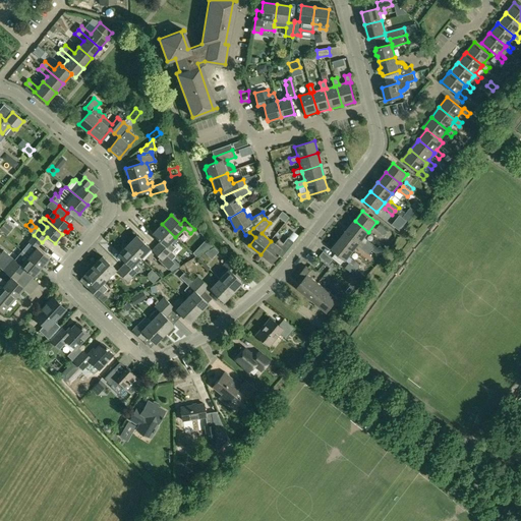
[(355,221),(347,230),(361,241),(362,240),(364,237),(368,232),(355,221)]
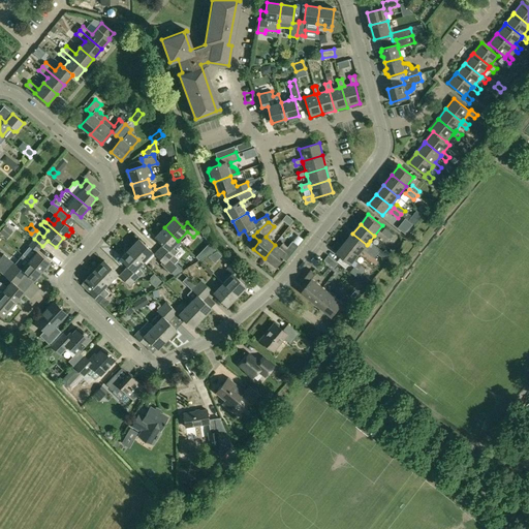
[(5,225),(0,231),(7,238),(12,231),(5,225)]
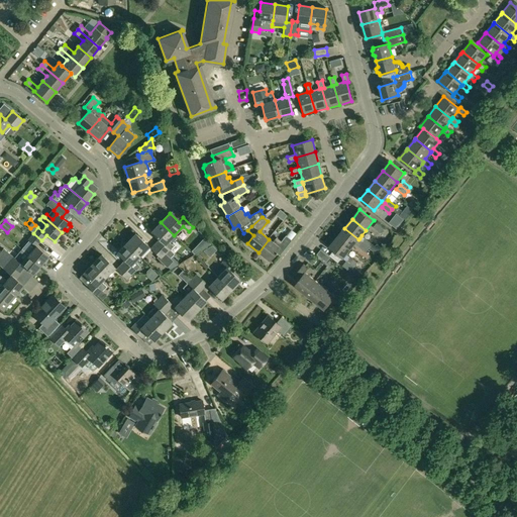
[(161,222),(151,232),(161,240),(156,245),(166,254),(170,259),(174,254),(170,250),(171,249),(173,246),(168,241),(174,235),(161,222)]
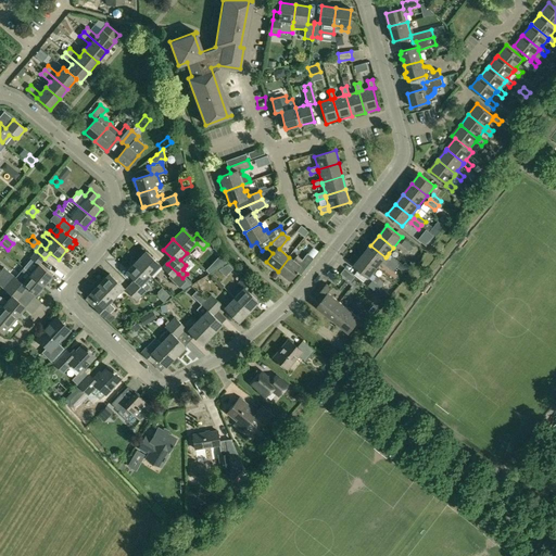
[(405,240),(402,244),(409,251),(414,247),(405,240)]
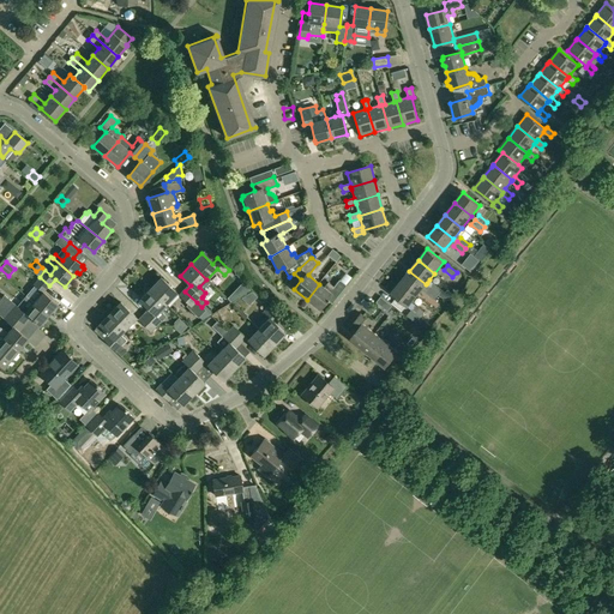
[(409,271),(401,282),(416,296),(422,289),(426,284),(409,271)]
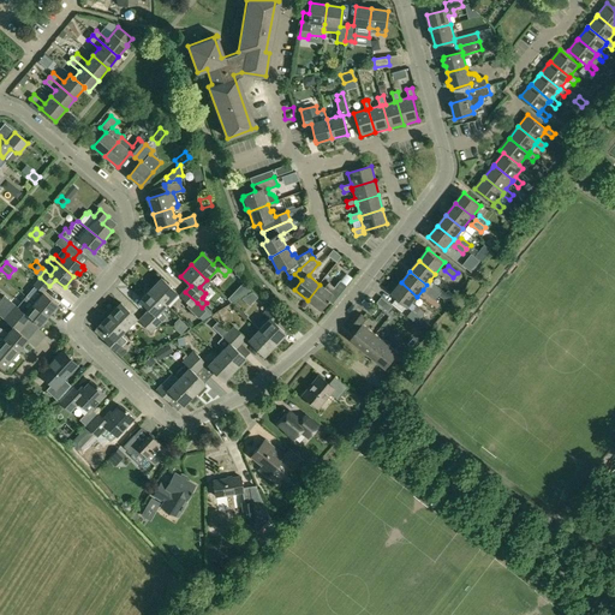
[(40,278),(34,285),(42,293),(49,286),(40,278)]
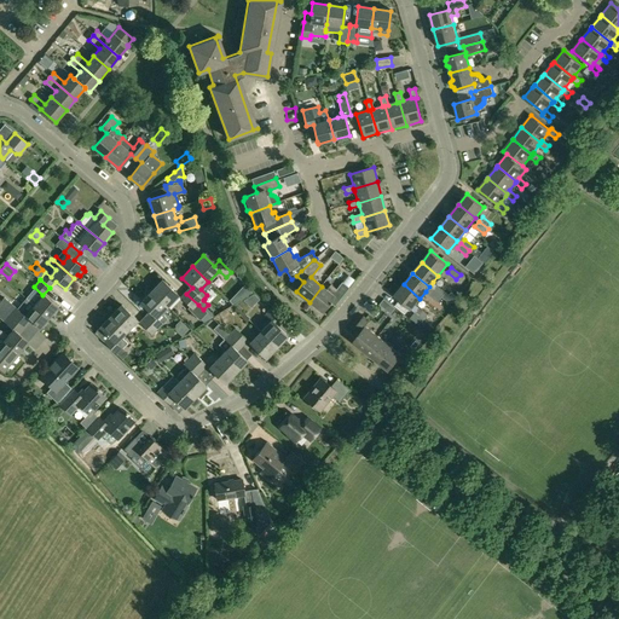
[(162,281),(151,291),(167,307),(178,296),(162,281)]
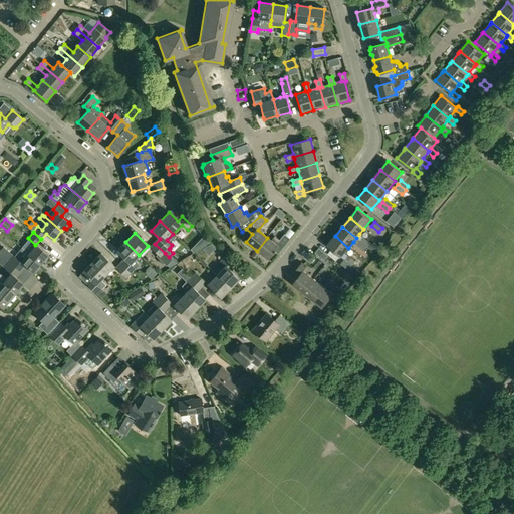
[(267,238),(257,251),(267,259),(273,251),(278,254),(290,239),(284,235),(279,240),(274,236),(271,241),(267,238)]
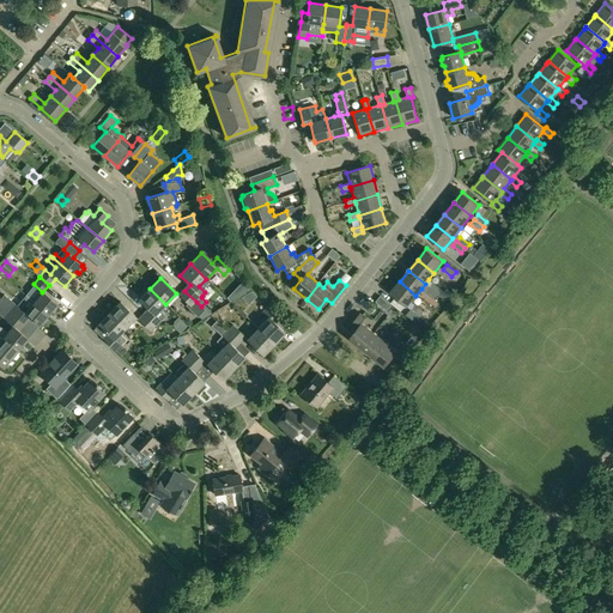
[(400,281),(390,293),(407,307),(411,302),(416,296),(400,281)]
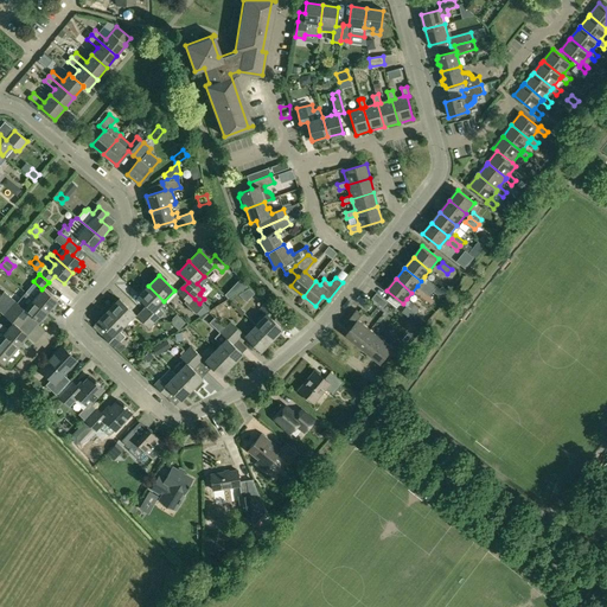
[(429,280),(425,285),(434,292),(438,287),(429,280)]
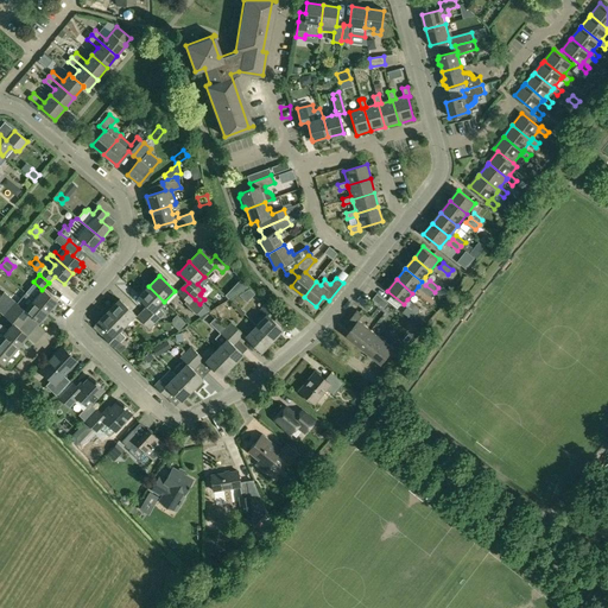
[(235,285),(226,295),(229,298),(241,291),(235,285)]
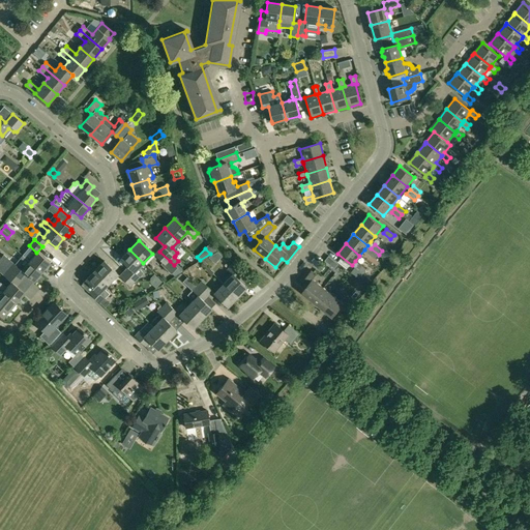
[(371,248),(367,253),(375,259),(379,255),(371,248)]
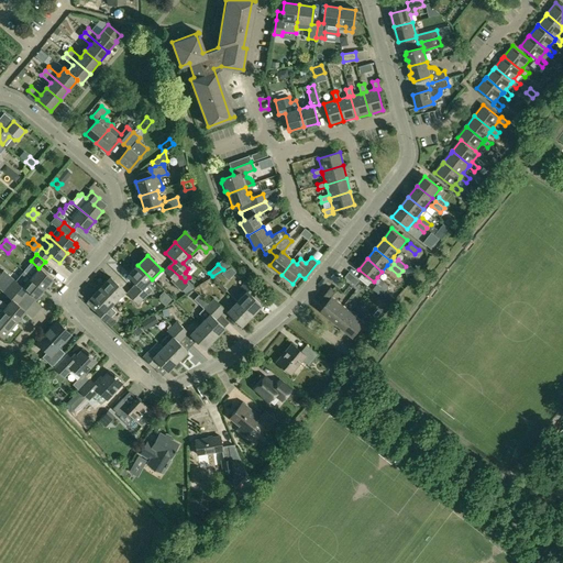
[(138,265),(128,276),(138,285),(133,290),(143,300),(147,296),(152,290),(146,285),(152,279),(138,265)]
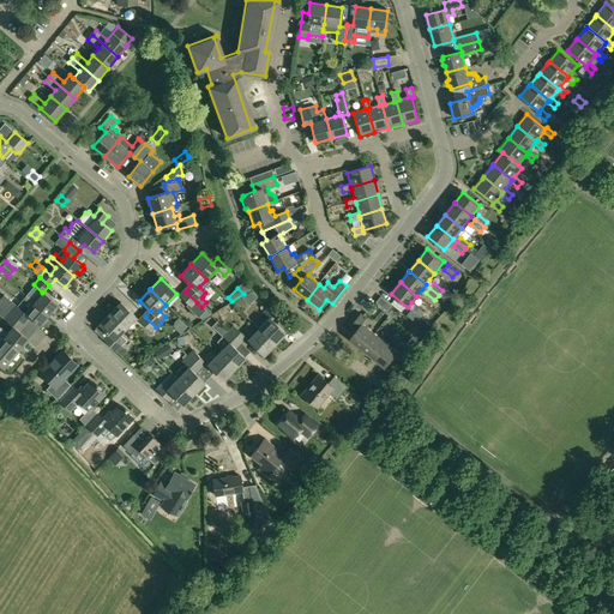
[(185,292),(180,298),(188,305),(191,308),(197,302),(185,292)]
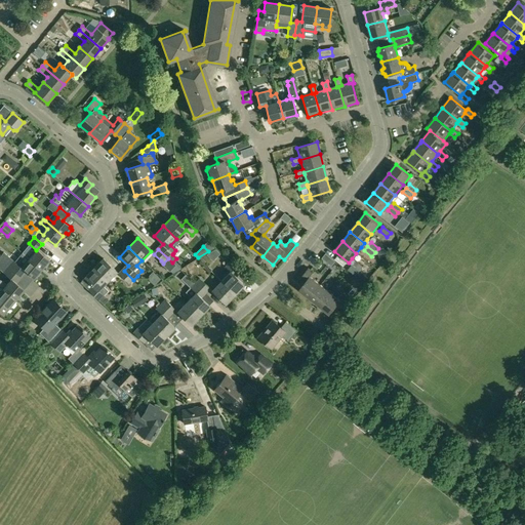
[(38,250),(30,259),(42,270),(50,260),(38,250)]
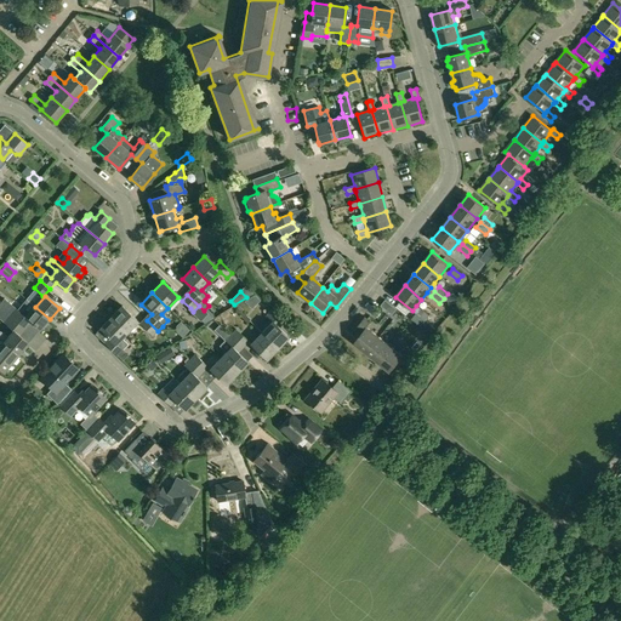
[(385,300),(381,306),(392,315),(397,309),(385,300)]
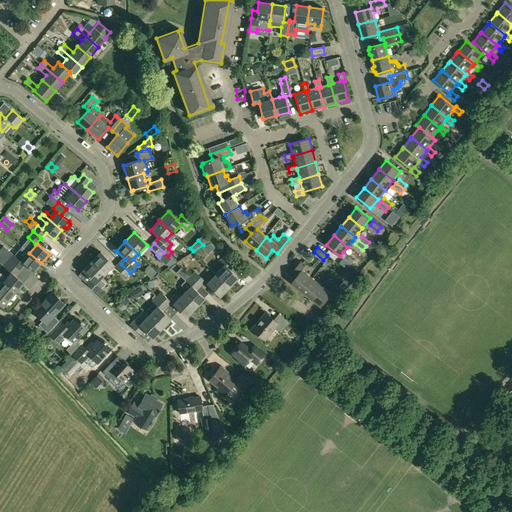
[(157,254),(155,255),(165,265),(171,259),(168,256),(164,252),(159,257),(157,254)]
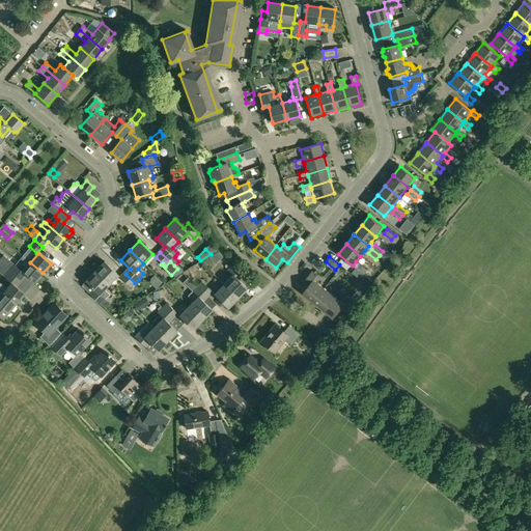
[(12,262),(7,269),(22,281),(27,275),(35,282),(43,273),(30,262),(23,272),(12,262)]
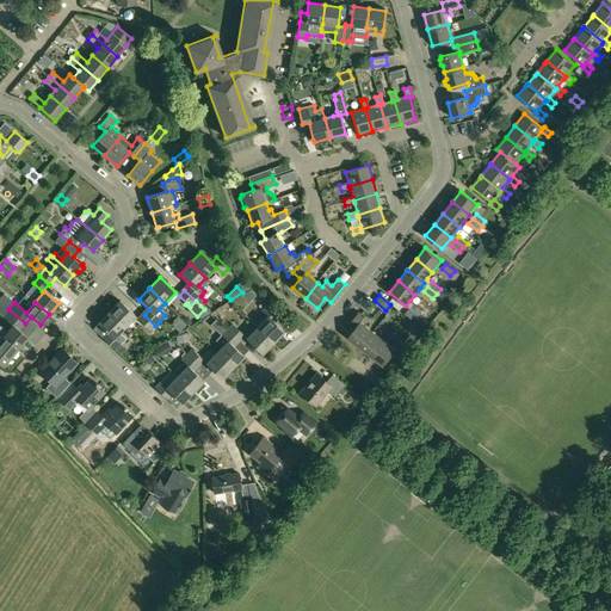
[(119,302),(109,313),(125,327),(135,316),(119,302)]
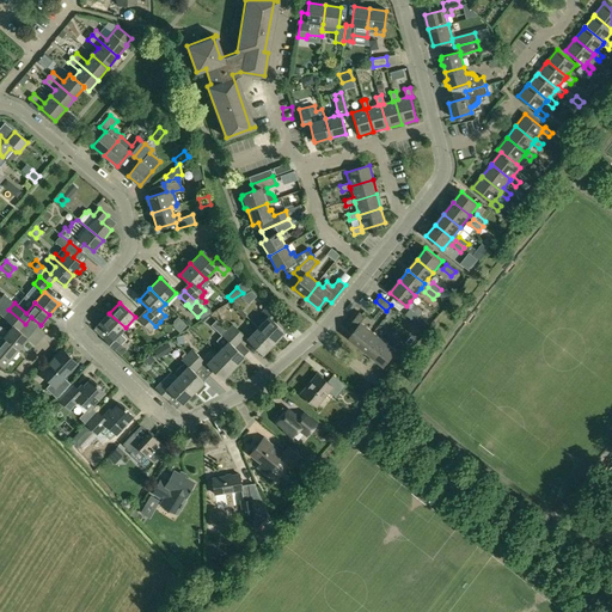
[(269,317),(258,329),(274,343),(285,332),(274,322),(280,317),(268,305),(262,311),(269,317)]
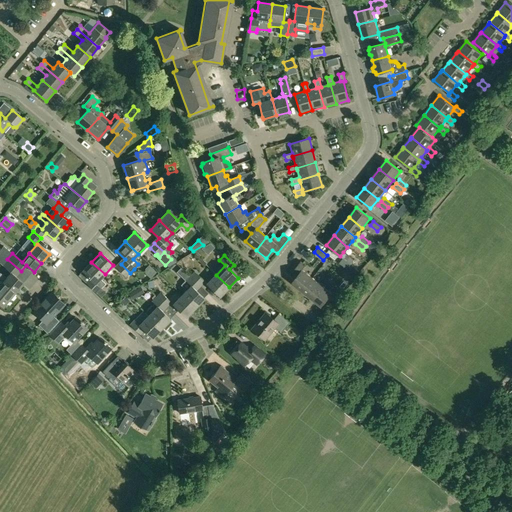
[(347,255),(343,259),(351,265),(354,260),(347,255)]
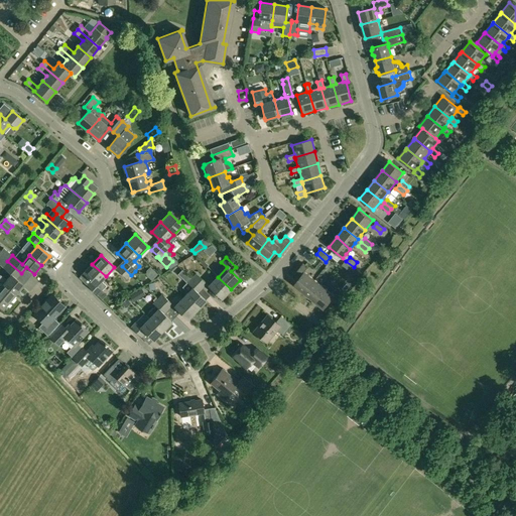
[(0,275),(0,280),(5,284),(16,294),(23,285),(16,279),(21,273),(7,261),(2,267),(12,275),(7,281),(0,275)]
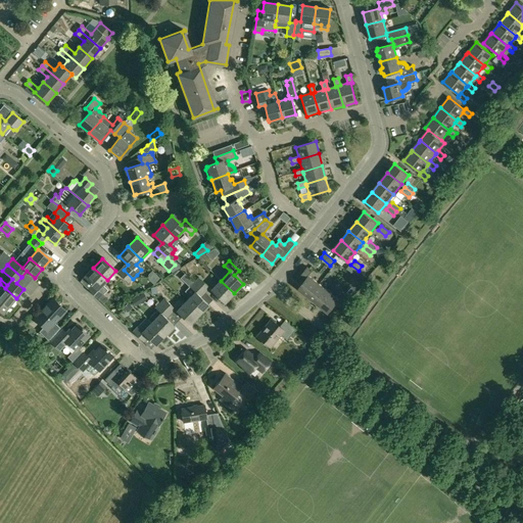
[(93,268),(84,277),(94,286),(89,290),(99,300),(103,295),(108,290),(102,285),(107,280),(93,268)]
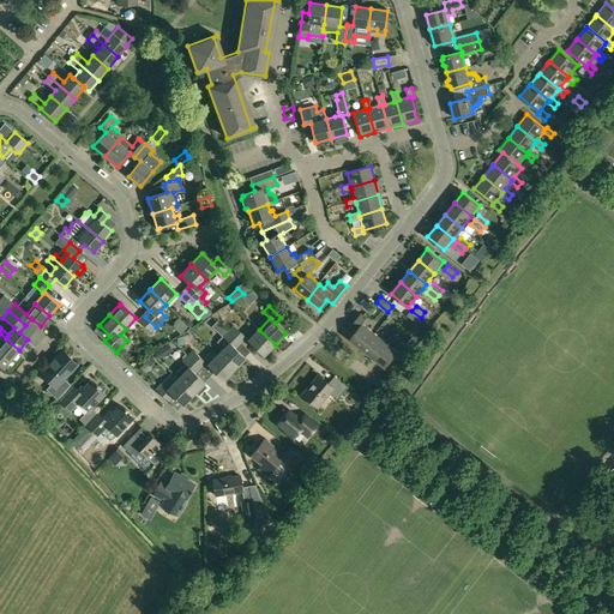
[(357,330),(350,339),(374,359),(386,343),(362,324),(366,319),(360,314),(351,325),(357,330)]
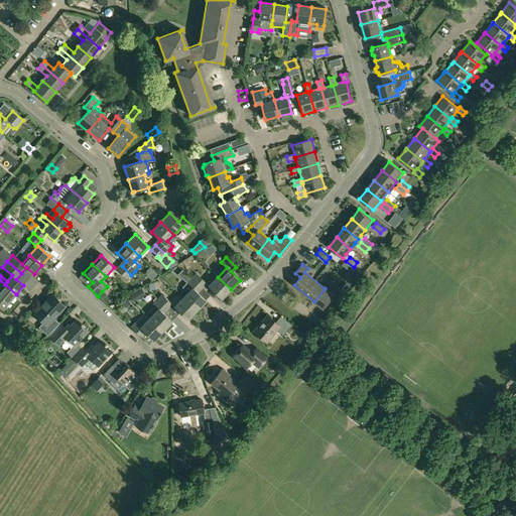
[(122,266),(117,271),(127,280),(131,275),(122,266)]
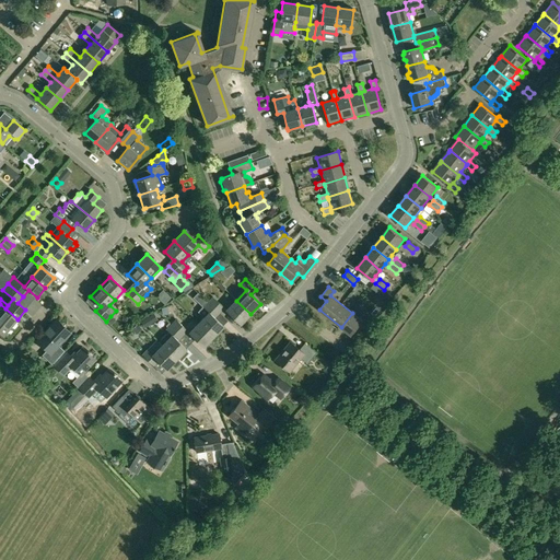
[(163,290),(160,293),(167,302),(172,298),(163,290)]
